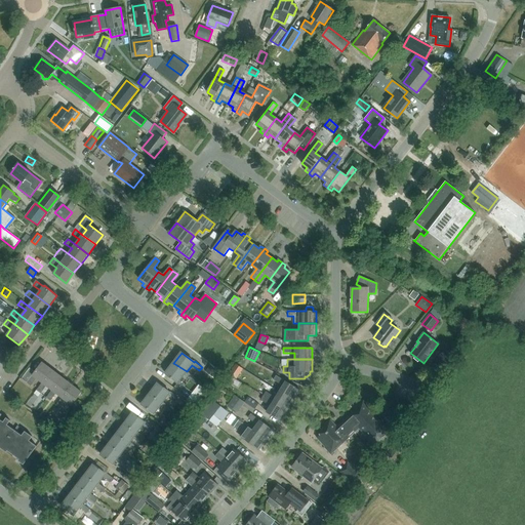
[(36,379),(41,384),(51,370),(41,363),(34,372),(29,368),(21,378),(31,386),(36,379)]
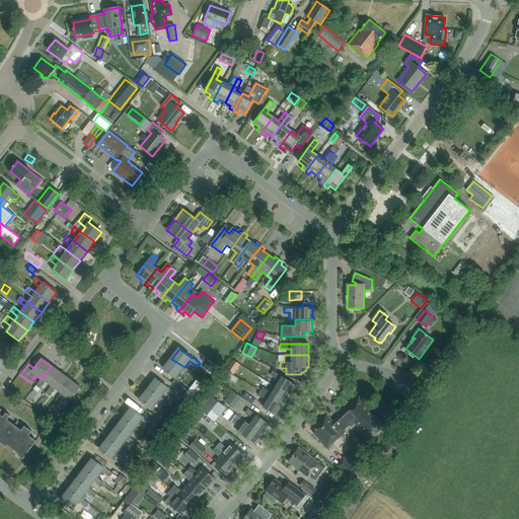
[(192,373),(184,367),(171,359),(163,369),(175,379),(181,371),(189,376),(192,373)]
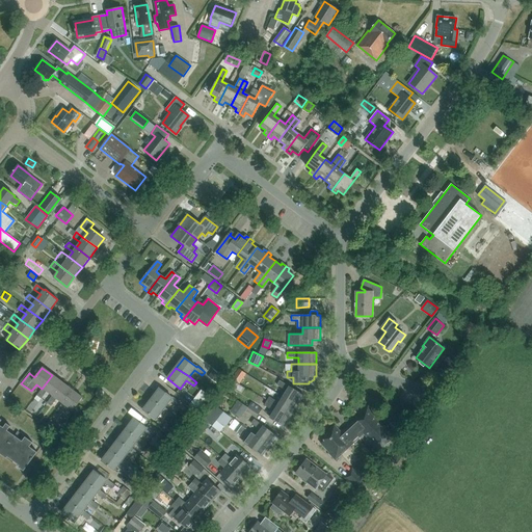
[(222,375),(213,368),(208,375),(217,381),(222,375)]
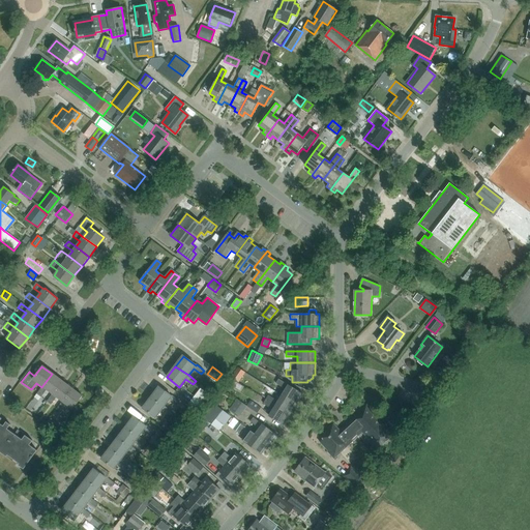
[(237,375),(242,378),(245,373),(241,371),(238,369),(235,373),(237,375)]
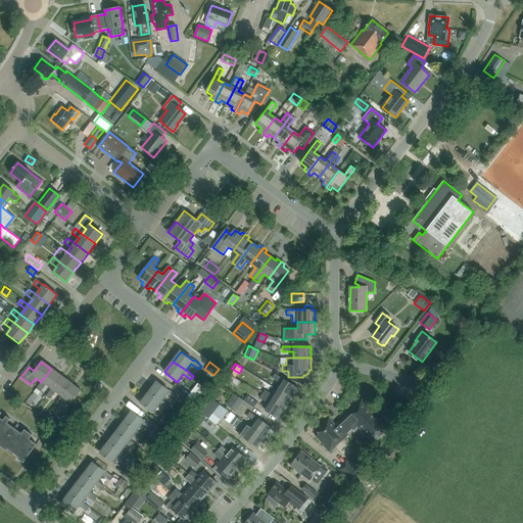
[(51,389),(61,376),(51,369),(41,382),(37,389),(41,392),(46,385),(51,389)]
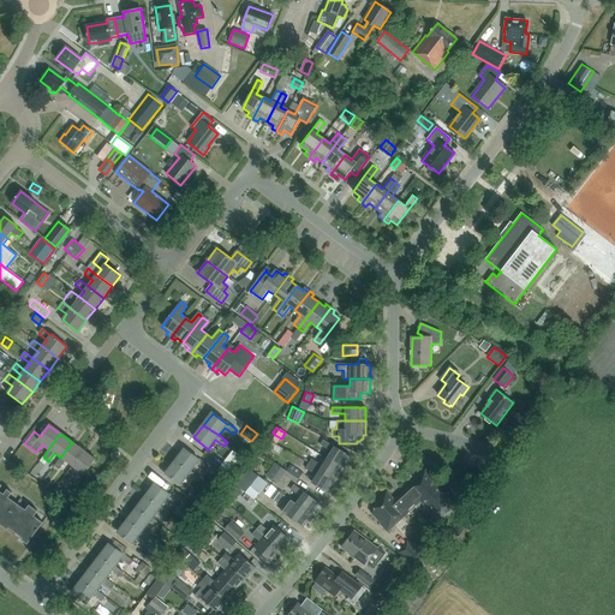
[(330,451),(327,458),(344,469),(351,457),(323,439),(320,445),(330,451)]
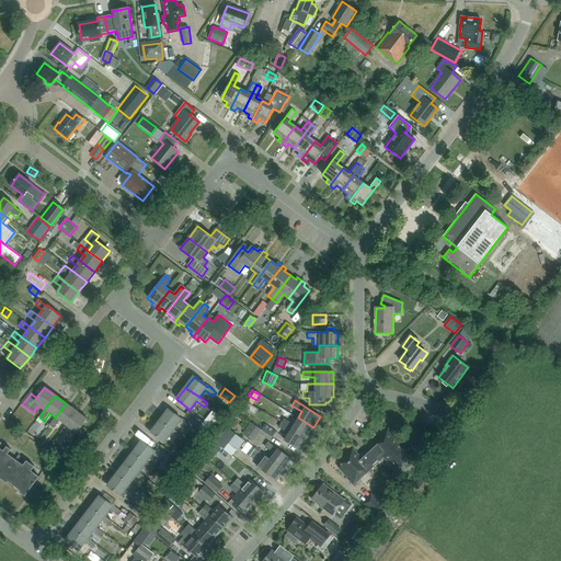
[(77,411),(66,403),(55,418),(49,425),(54,428),(59,421),(66,425),(77,411)]
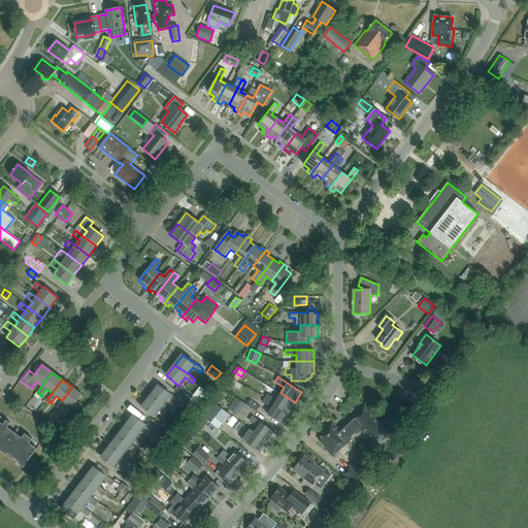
[(164,404),(169,398),(175,403),(178,399),(171,394),(171,395),(159,386),(151,395),(164,404)]
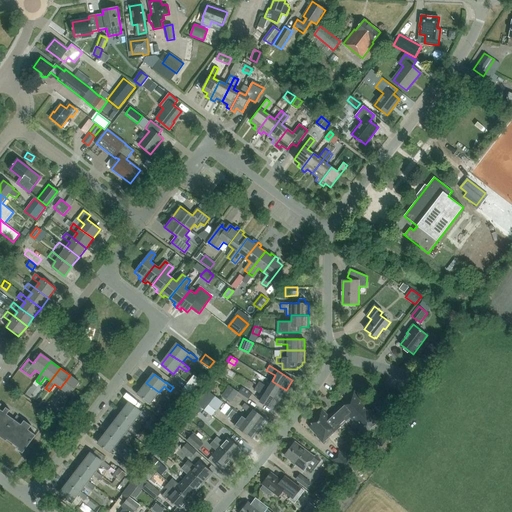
[(70,396),(80,382),(70,375),(60,388),(55,395),(59,398),(64,391),(70,396)]
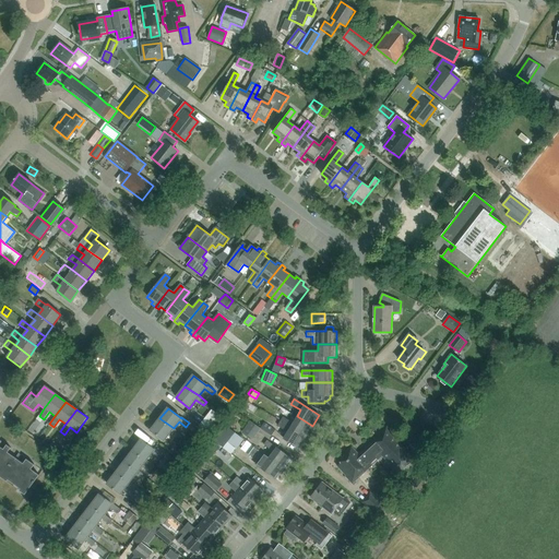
[(306,437),(312,426),(297,416),(293,423),(283,416),(280,420),(306,437)]
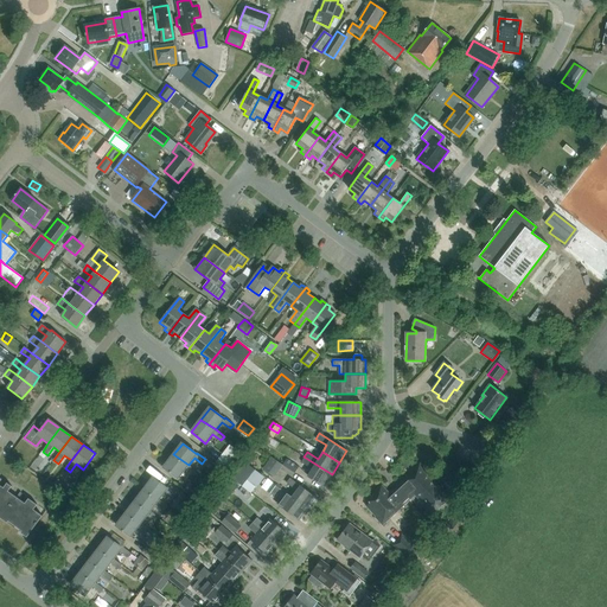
[(197,472),(189,465),(173,454),(164,467),(178,478),(185,470),(193,475),(197,472)]
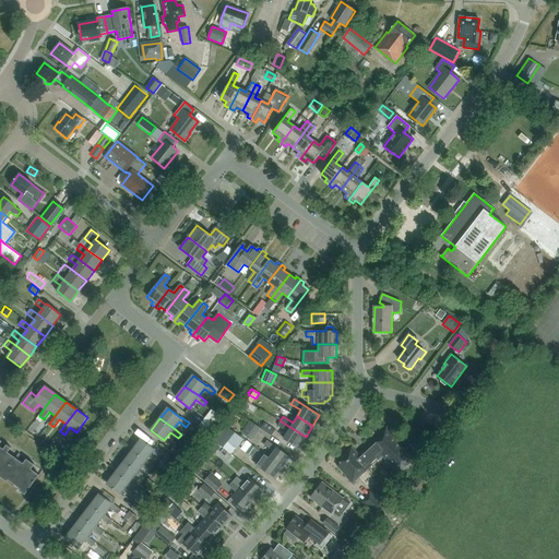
[(299,448),(306,437),(280,420),(277,426),(287,431),(283,438),(299,448)]
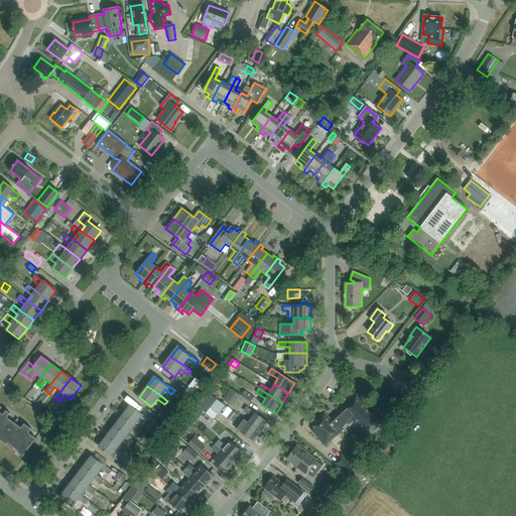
[(240,395),(231,389),(224,399),(233,405),(240,395)]
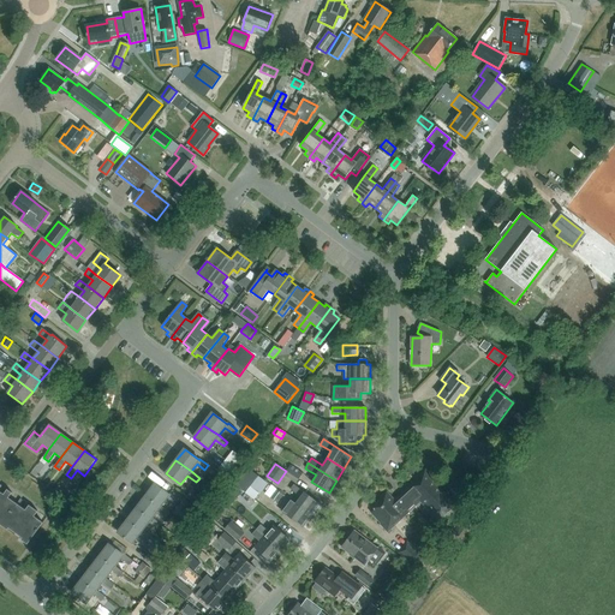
[(303,473),(291,465),(286,471),(298,479),(303,473)]
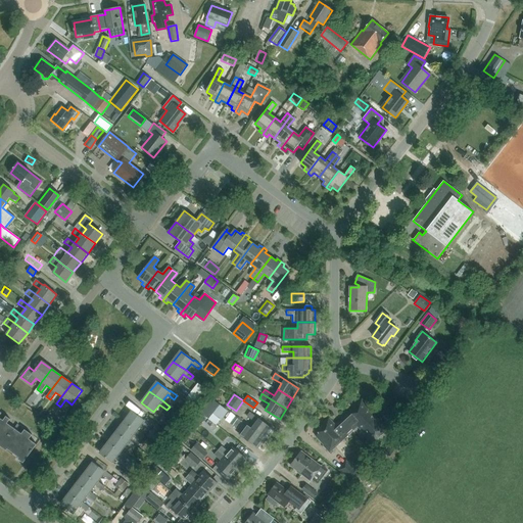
[(211,398),(200,413),(214,423),(218,418),(221,420),(228,411),(211,398)]
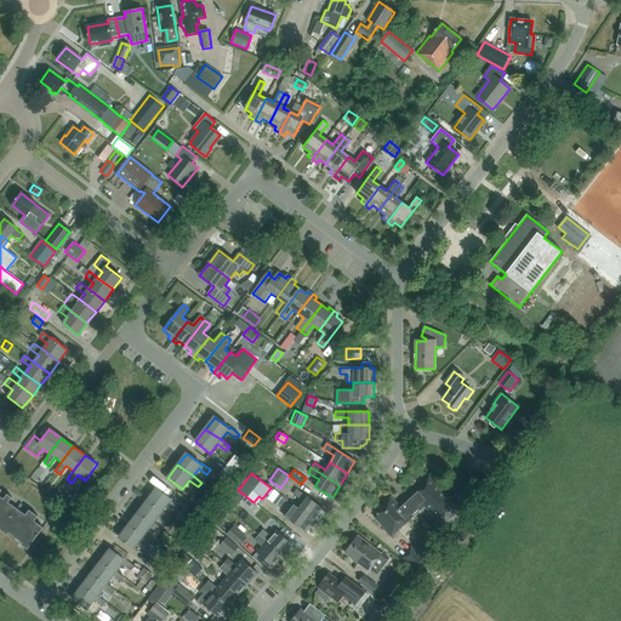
[(375,518),(392,536),(425,506),(443,527),(460,511),(436,484),(438,483),(429,474),(398,505),(391,497),(383,505),(386,507),(375,518)]
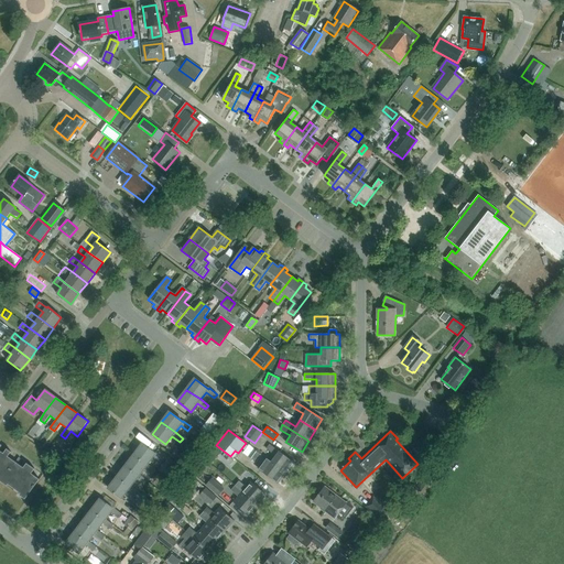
[(0,480),(7,486),(10,481),(22,491),(20,495),(25,499),(38,481),(29,475),(30,473),(31,474),(35,468),(26,463),(23,468),(24,468),(22,470),(6,459),(11,452),(7,448),(3,453),(0,451),(0,446),(1,445),(0,444),(0,480)]
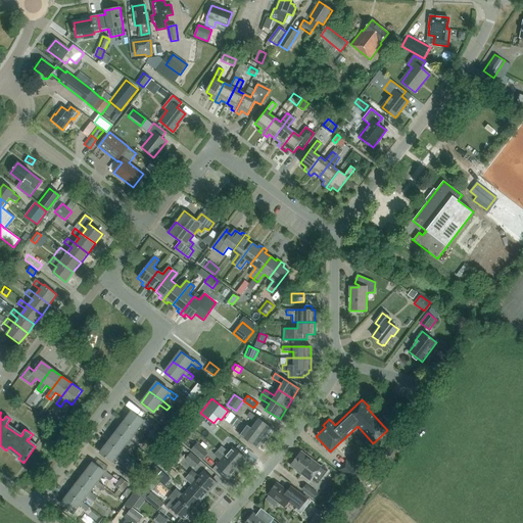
[(137,430),(142,424),(149,429),(152,426),(144,420),(144,421),(132,412),(125,421),(137,430)]
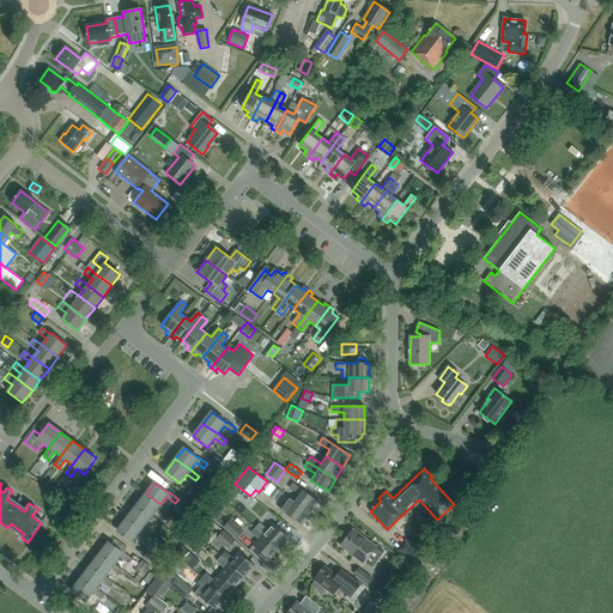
[(230,503),(241,491),(232,483),(222,496),(230,503)]
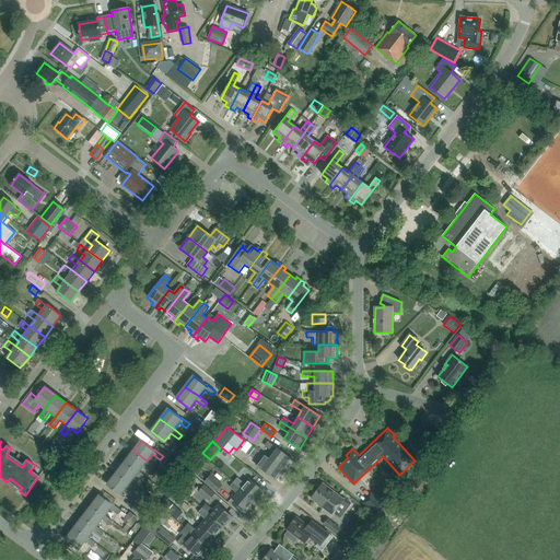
[(267,441),(264,445),(273,453),(269,458),(283,469),(292,459),(267,441)]
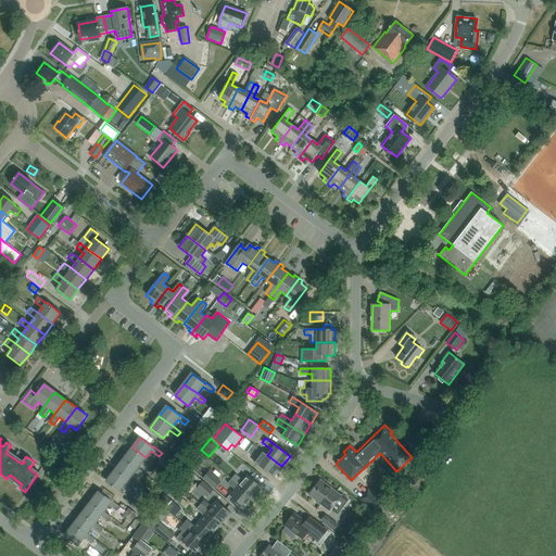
[(59,454),(63,447),(54,441),(49,447),(59,454)]
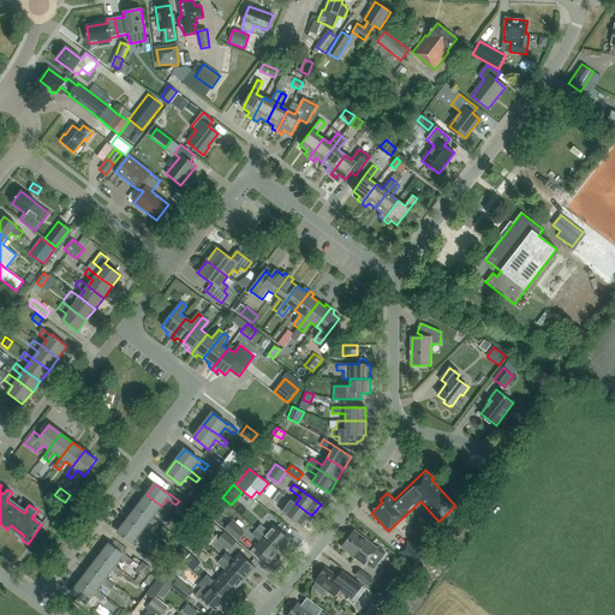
[(276,489),(270,497),(276,502),(282,494),(276,489)]
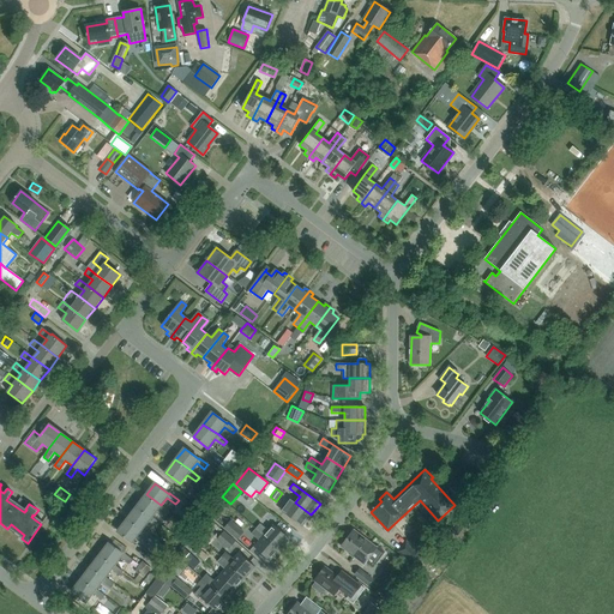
[(187,495),(196,503),(200,497),(192,489),(187,495)]
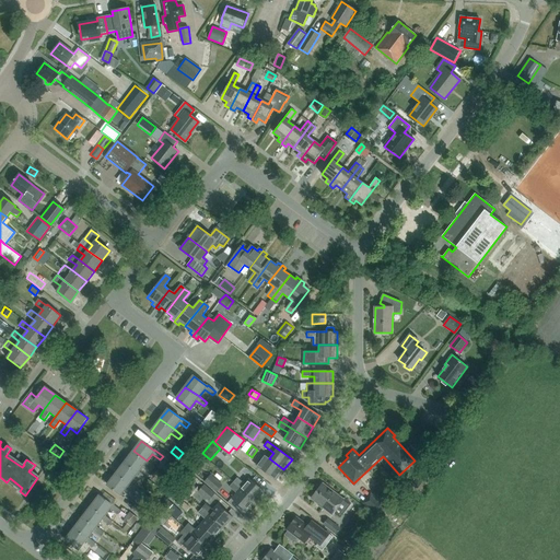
[(154,467),(147,461),(133,451),(125,462),(138,471),(143,465),(151,470),(154,467)]
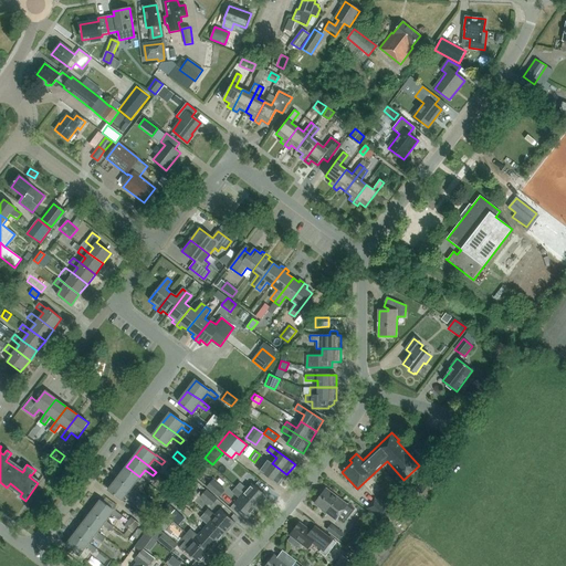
[(286,474),(272,463),(264,458),(261,462),(262,463),(258,469),(279,485),(286,474)]
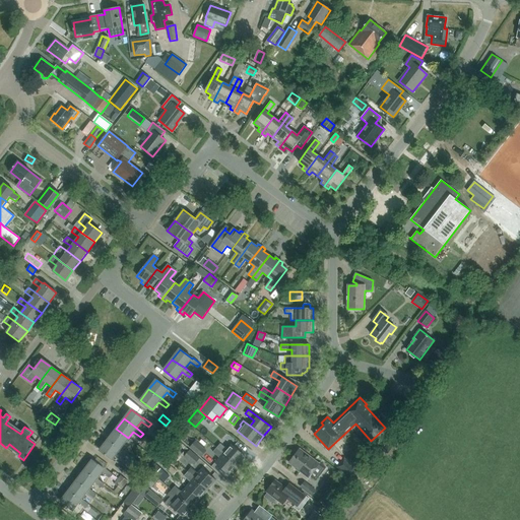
[(120,448),(125,442),(132,447),(135,443),(128,438),(116,429),(108,439),(120,448)]
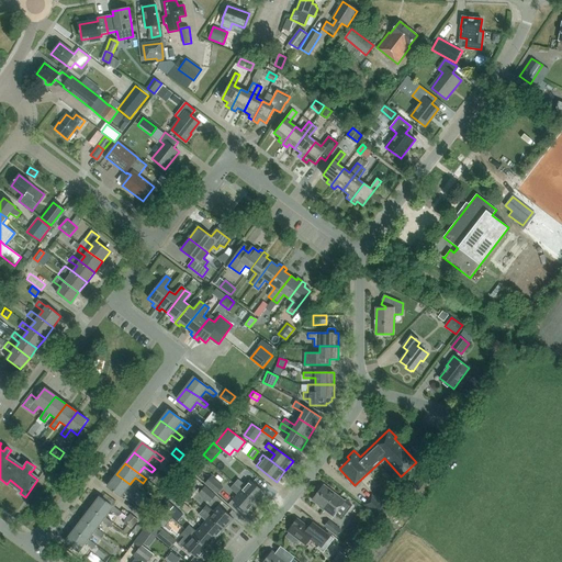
[(195,464),(190,470),(195,475),(201,469),(195,464)]
